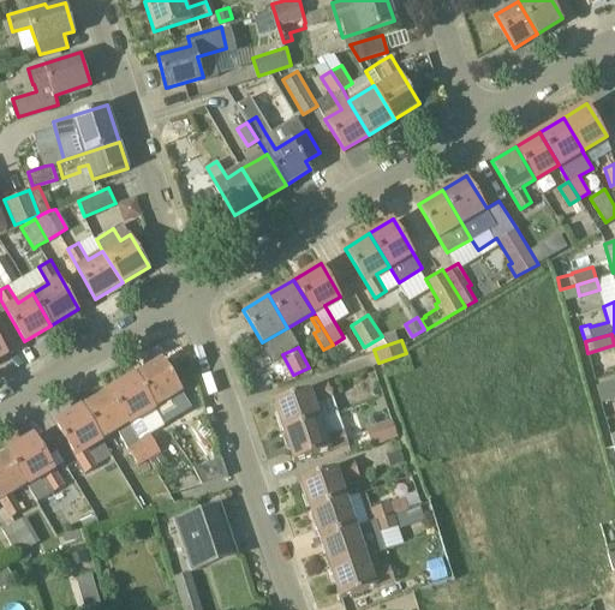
[(162,358),(136,374),(155,406),(169,398),(179,413),(191,407),(162,358)]
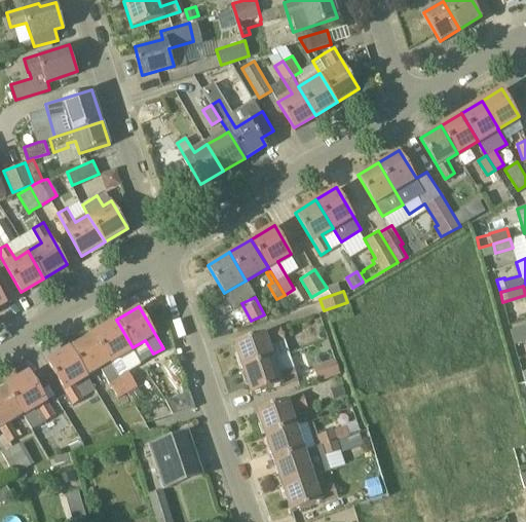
[(92,334),(109,361),(133,347),(116,320),(92,334)]
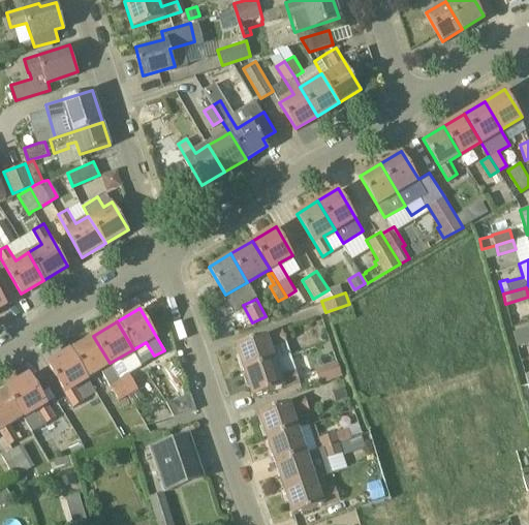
[(525,332),(527,332),(526,326),(512,330),(517,344),(528,341),(525,332)]
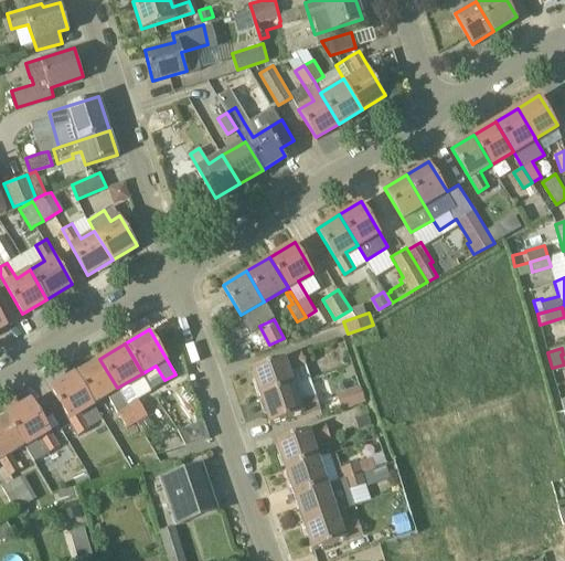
[(310,378),(301,351),(252,368),(260,394),(310,378)]
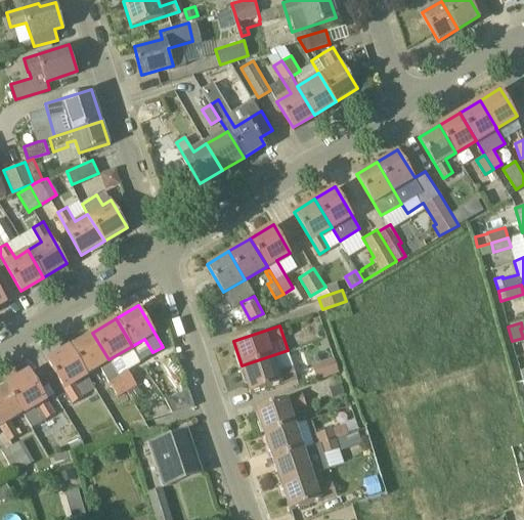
[(86,374),(87,374),(99,365),(118,395),(127,390),(117,374),(108,359),(92,333),(70,346),(86,374)]
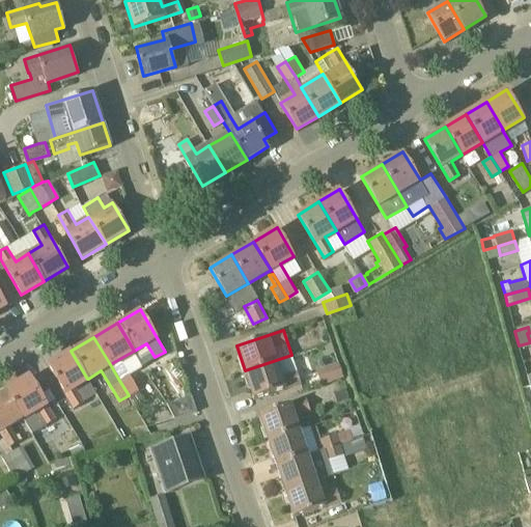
[(71,351),(48,364),(73,407),(64,412),(86,449),(109,436),(88,400),(99,394),(88,379),(87,379),(71,351)]
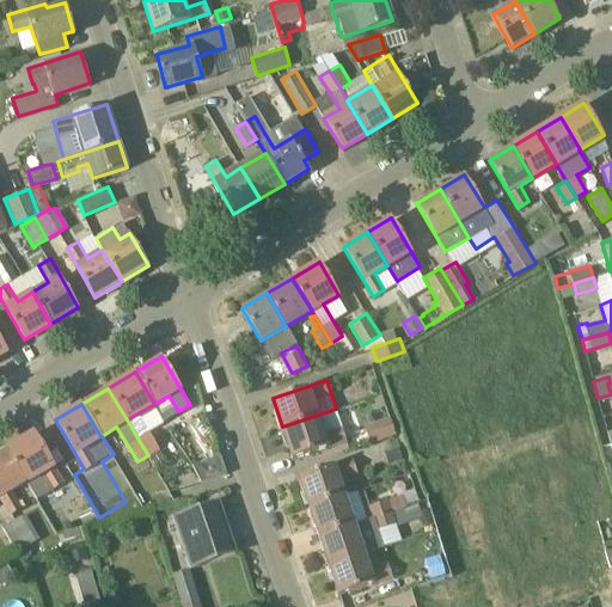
[(336,409),(282,427),(293,458),(346,440),(336,409)]
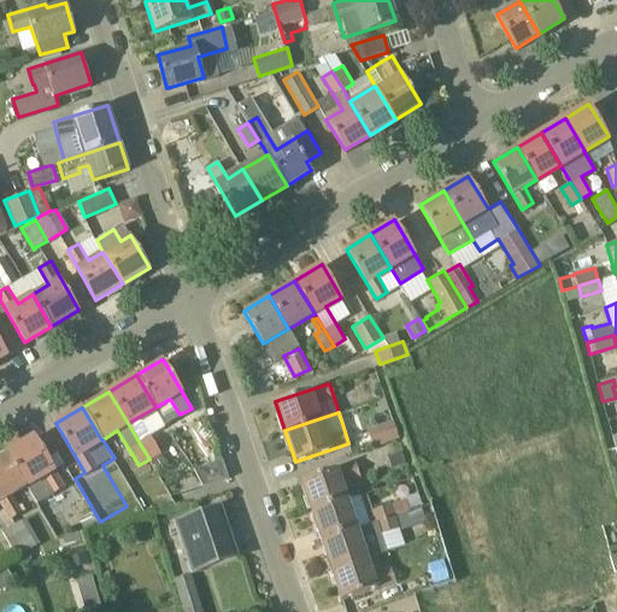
[(393,418),(368,428),(372,446),(399,436),(393,418)]
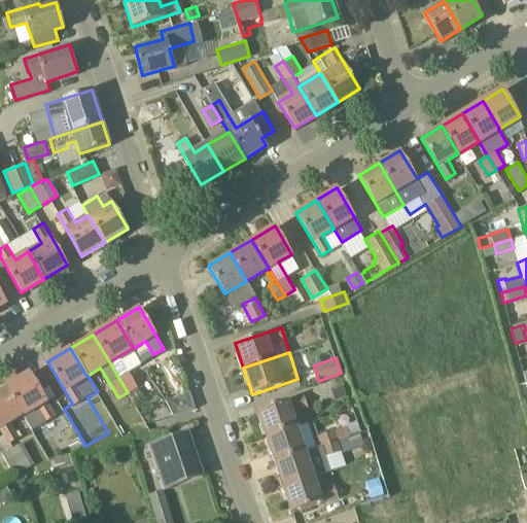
[(128,370),(117,376),(128,392),(138,386),(128,370)]
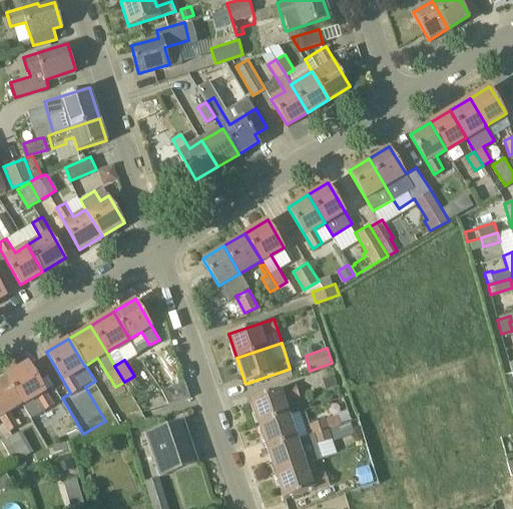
[(6,376),(22,403),(35,395),(43,409),(46,407),(65,440),(80,431),(82,435),(83,434),(62,398),(53,403),(29,363),(6,376)]
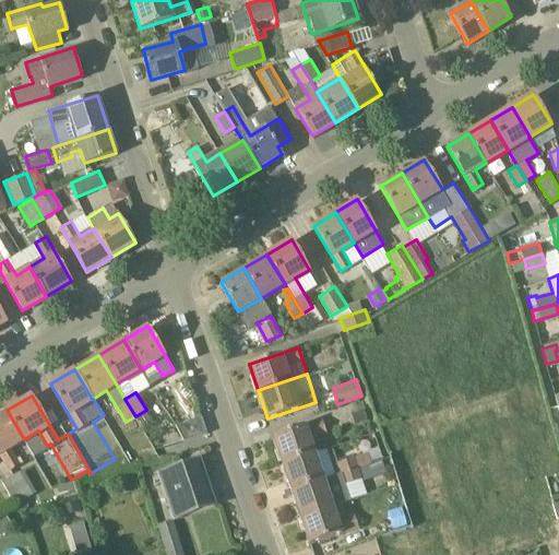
[(364,408),(352,412),(354,422),(367,417),(364,408)]
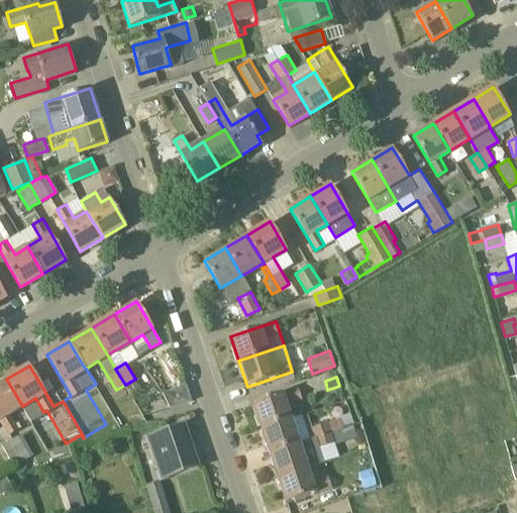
[(22,406),(6,379),(0,382),(0,420),(8,434),(18,428),(9,414),(22,406)]
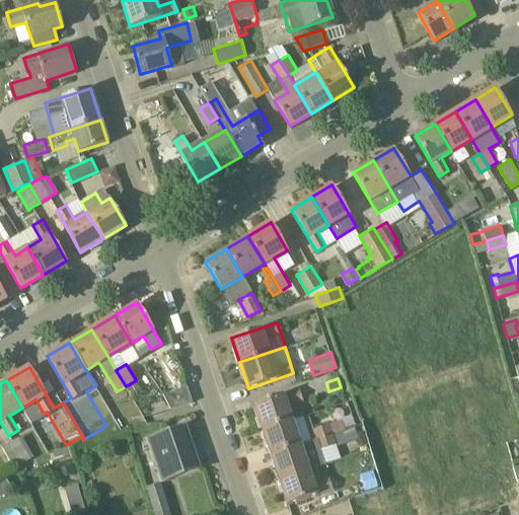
[(136,380),(126,386),(132,395),(141,389),(136,380)]
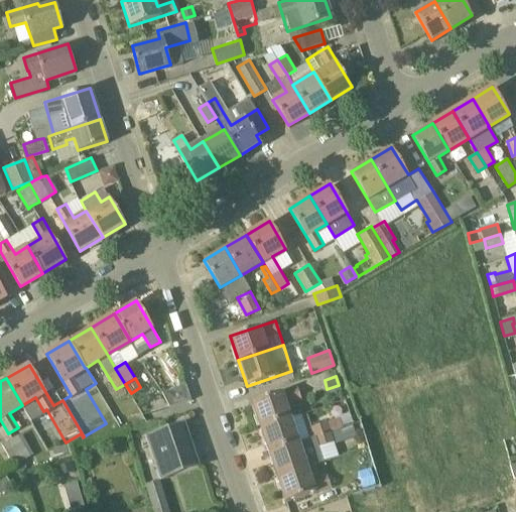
[(185,383),(184,383),(162,391),(169,405),(191,398),(185,383)]
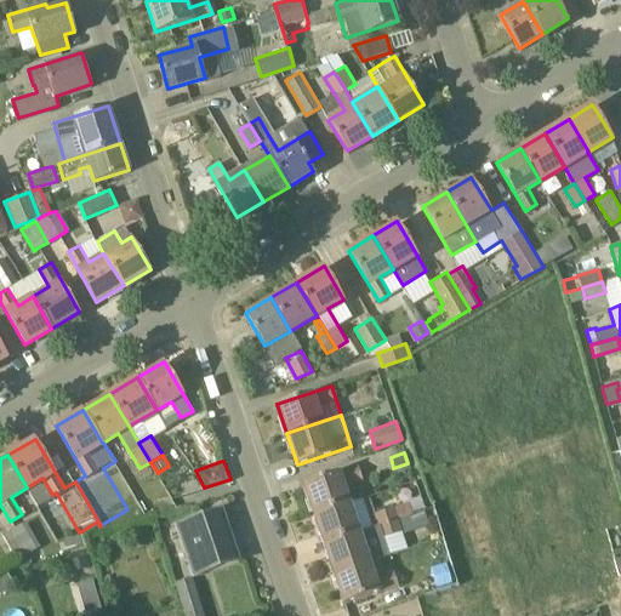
[(342,483),(362,477),(357,465),(303,483),(313,513),(348,501),(342,483)]
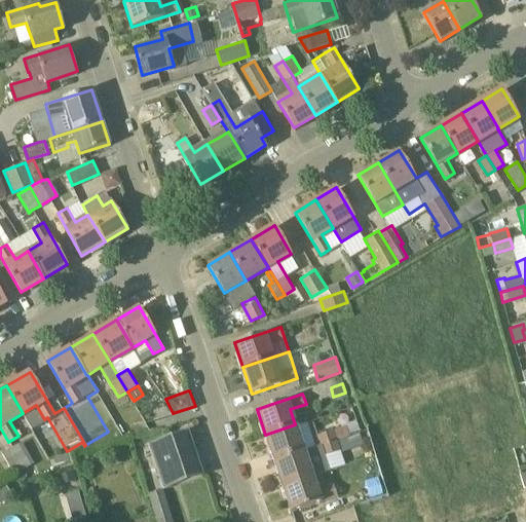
[(295,424),(265,435),(273,460),(303,450),(295,424)]
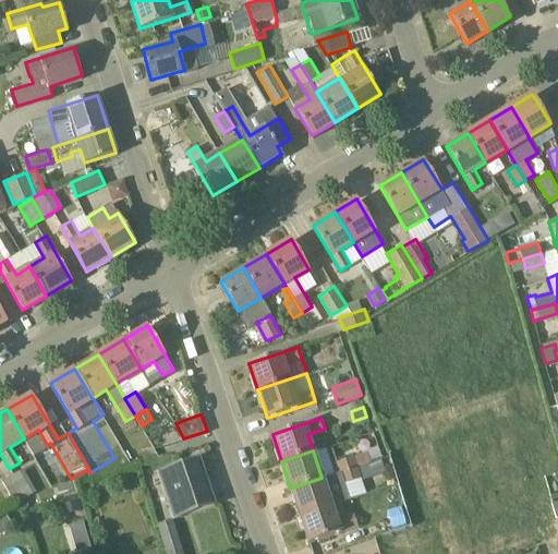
[(366,450),(353,455),(358,465),(370,461),(366,450)]
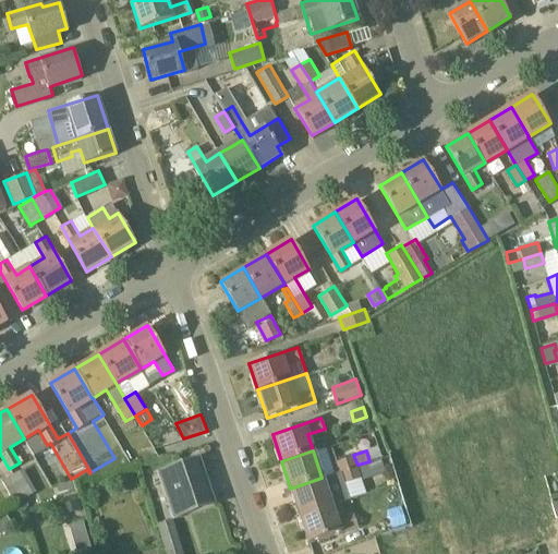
[(339,471),(358,465),(353,455),(336,460),(339,471)]
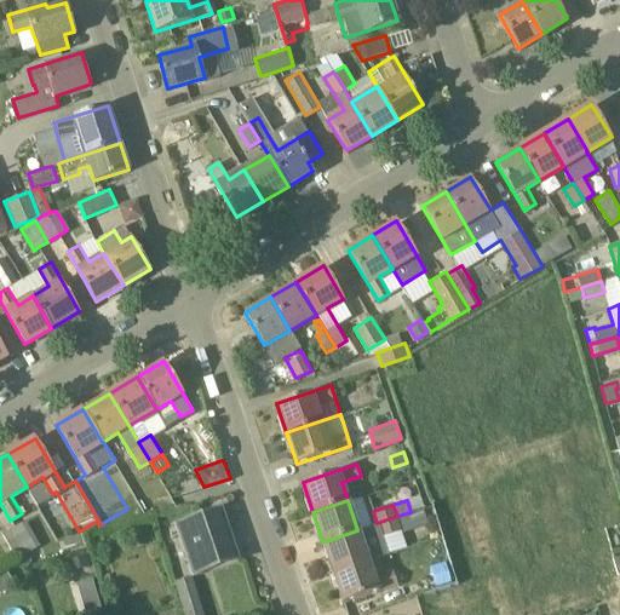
[(220,507),(176,524),(193,574),(239,558),(220,507)]
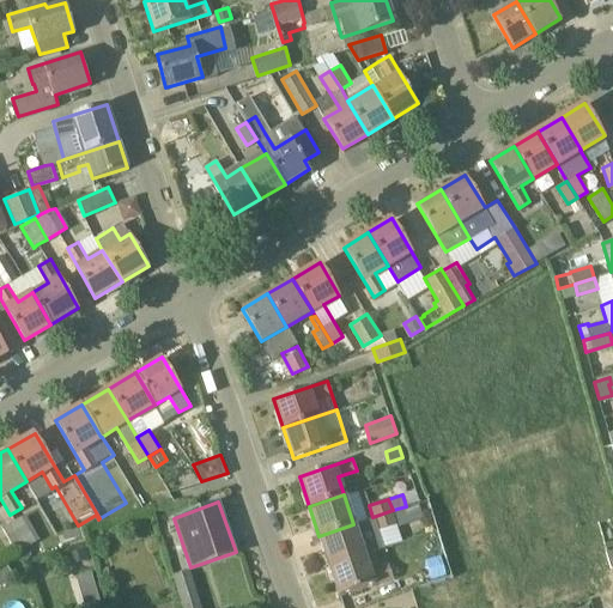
[(406,506),(393,510),(396,523),(398,526),(412,521),(410,516),(406,506)]
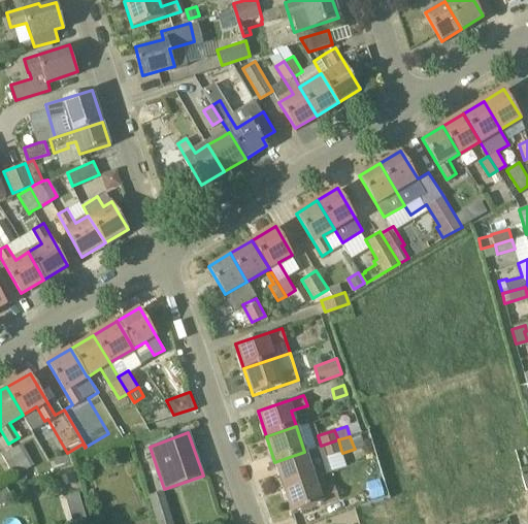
[(338,439),(321,446),(324,457),(326,456),(341,451),(338,439)]
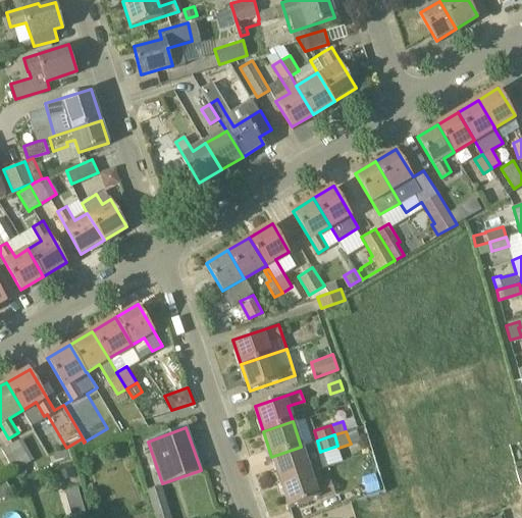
[(20,437),(2,449),(17,474),(25,472),(21,465),(33,459),(20,437)]
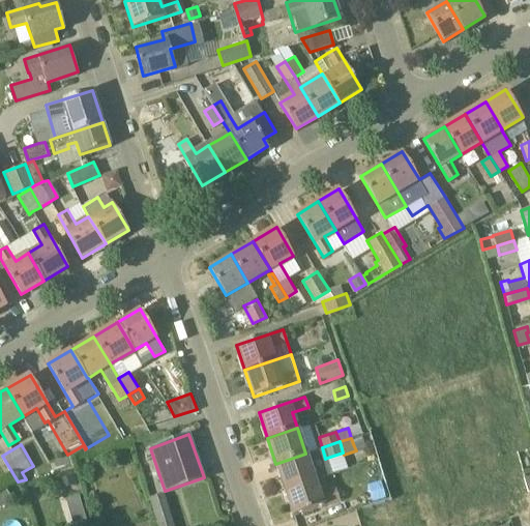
[(313,450),(305,454),(275,464),(285,489),(315,479),(332,473),(327,458),(325,459),(322,447),(313,450)]
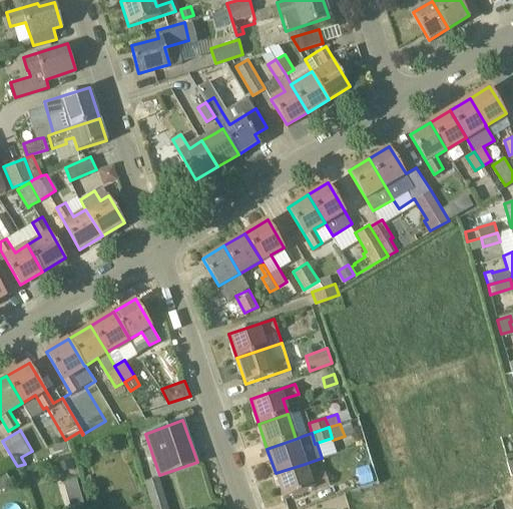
[(65,440),(51,444),(54,454),(68,450),(65,440)]
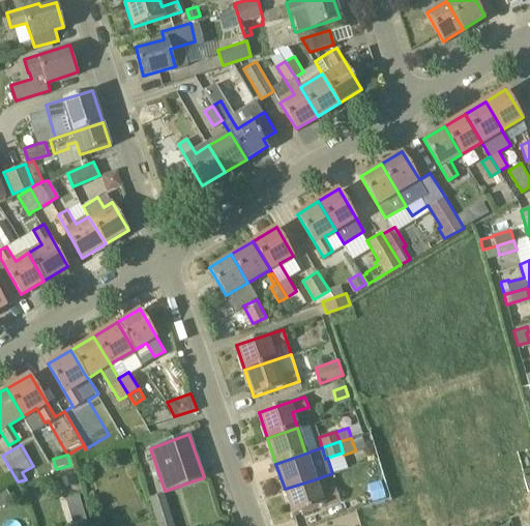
[(61,475),(63,484),(74,481),(71,472),(61,475)]
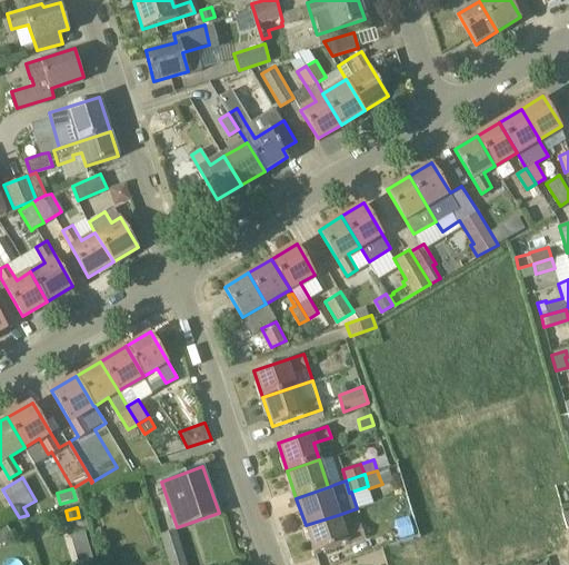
[(400,537),(415,532),(409,514),(395,519),(400,537)]
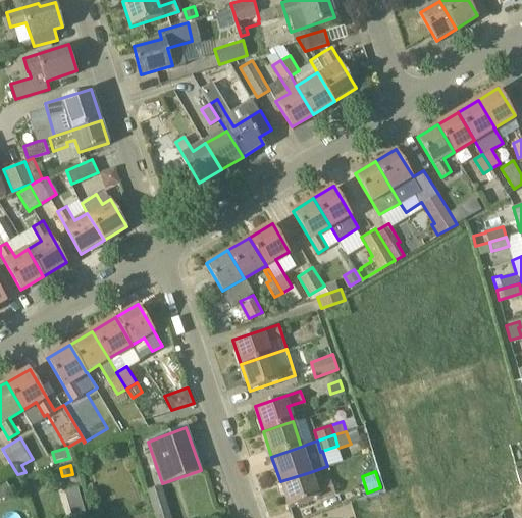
[(333,491),(330,480),(314,486),(310,472),(280,481),(289,507),(333,491)]
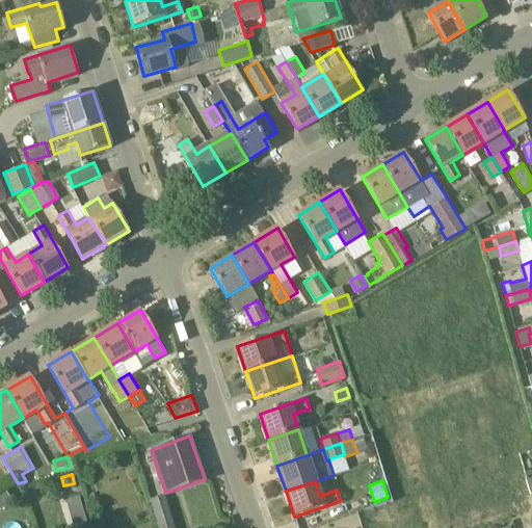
[(195,527),(196,527),(192,527),(175,527),(164,494),(150,498),(159,527),(195,527)]
